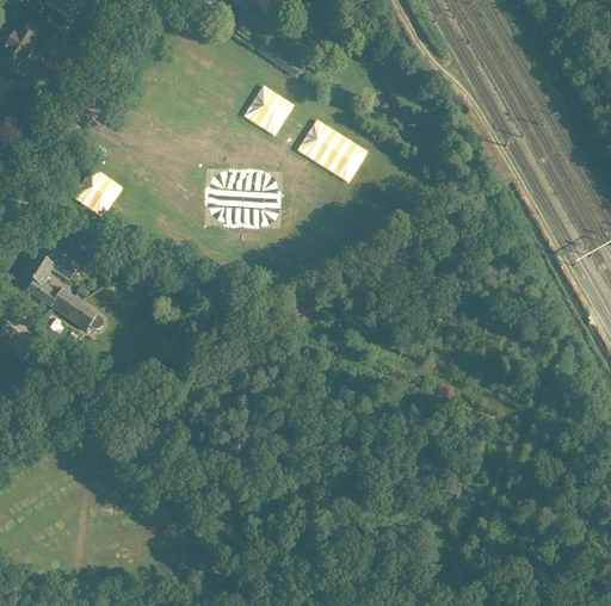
[(62,24),(78,0),(41,0),(38,5),(49,11),(45,16),(59,25),(60,25),(61,25),(62,25),(62,24)]
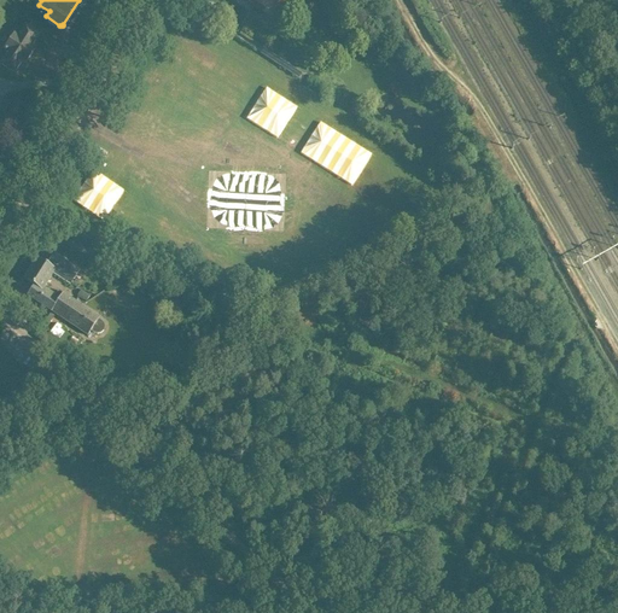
[(254,0),(273,12),(280,0),(254,0)]
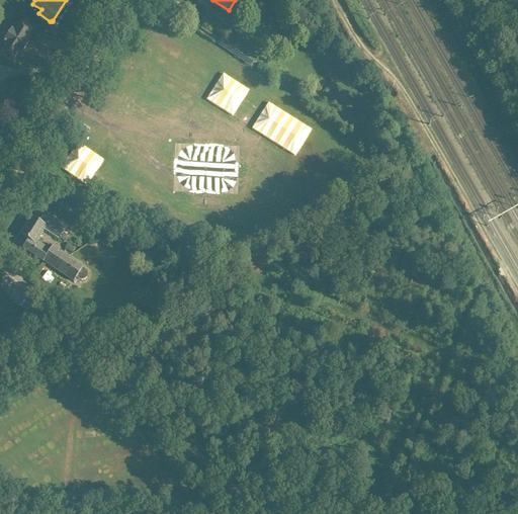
[(27,34),(33,25),(21,17),(15,26),(12,24),(3,37),(6,39),(0,49),(12,57),(18,48),(21,50),(30,36),(27,34)]
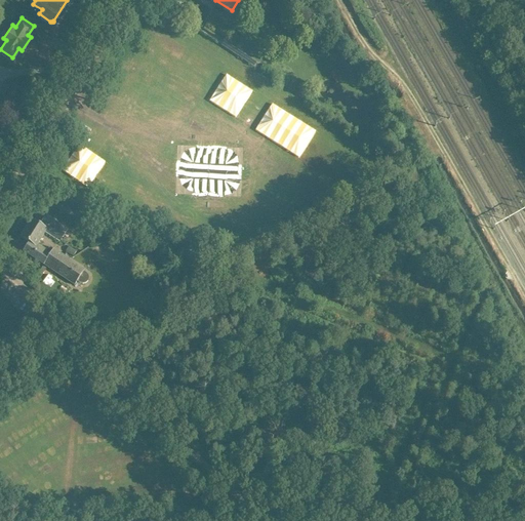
[(47,226),(45,228),(59,238),(67,226),(45,212),(40,221),(47,226)]
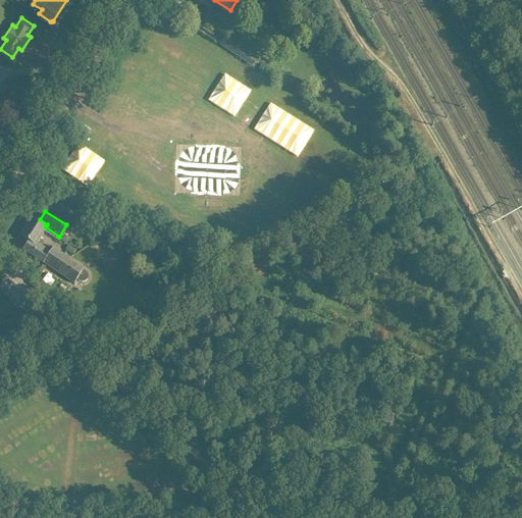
[(47,224),(40,219),(31,214),(20,231),(29,237),(22,246),(43,259),(53,244),(50,247),(37,239),(45,226),(47,224)]
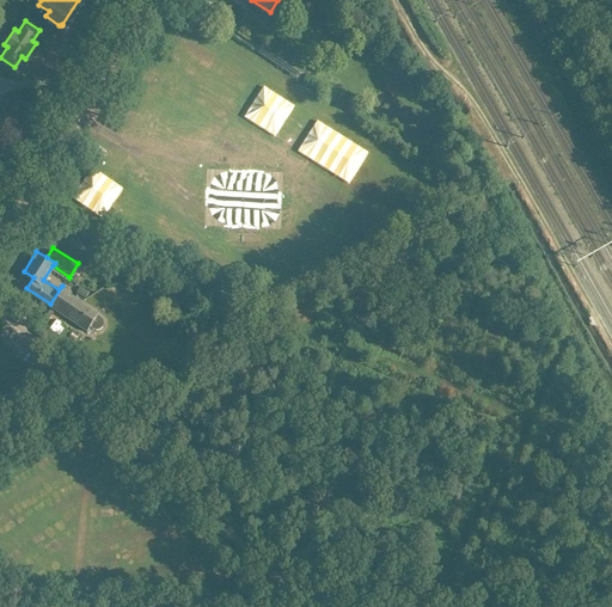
[(117,270),(108,255),(96,262),(105,277),(117,270)]
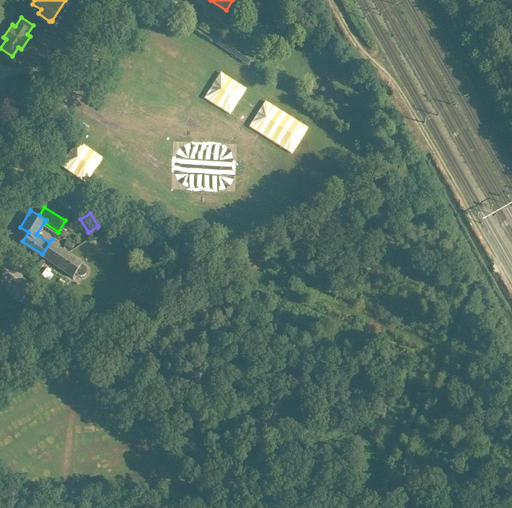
[(52,239),(42,254),(73,274),(82,259),(52,239)]
